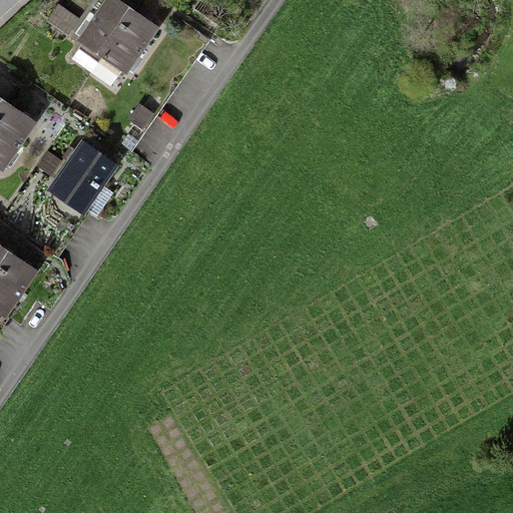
[(91,71),(103,54),(127,72),(158,28),(146,19),(124,4),(118,0),(106,0),(79,38),(85,42),(73,58),(91,71)]
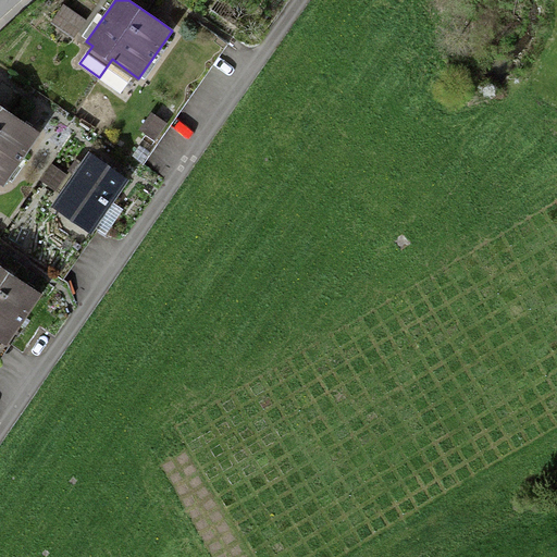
[(88,27),(65,11),(52,29),(75,46),(88,27)]
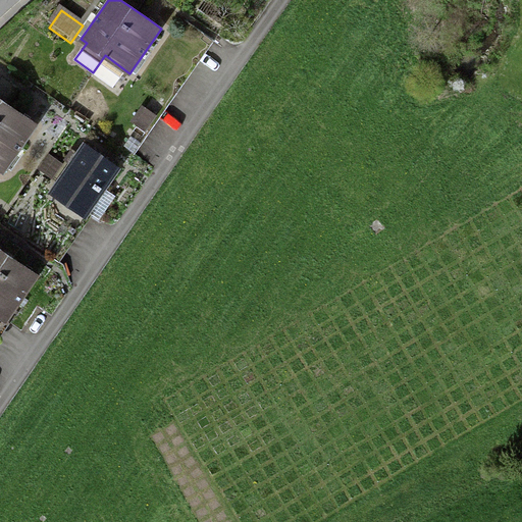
[(0,169),(4,172),(37,122),(28,116),(0,98),(0,169)]
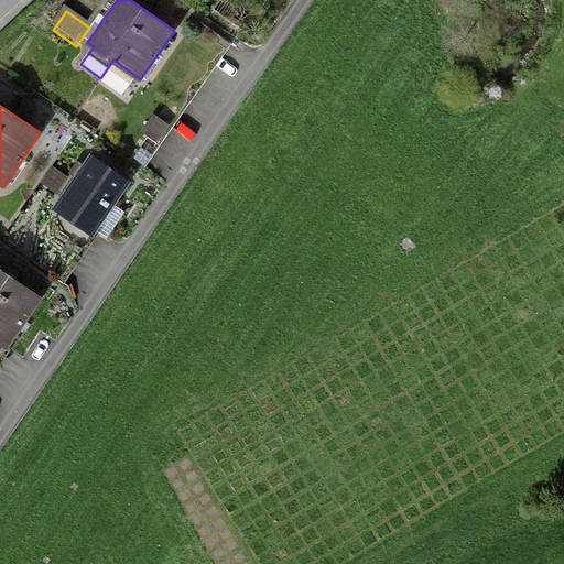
[(57,203),(108,236),(125,210),(112,203),(128,180),(90,154),(57,203)]
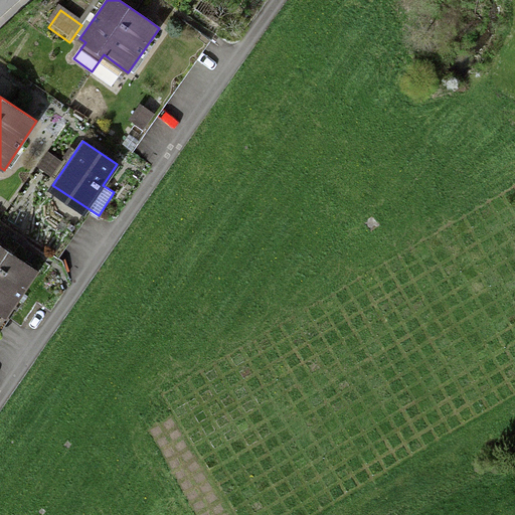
[(63,241),(75,225),(83,213),(58,195),(26,242),(51,260),(55,254),(63,241)]
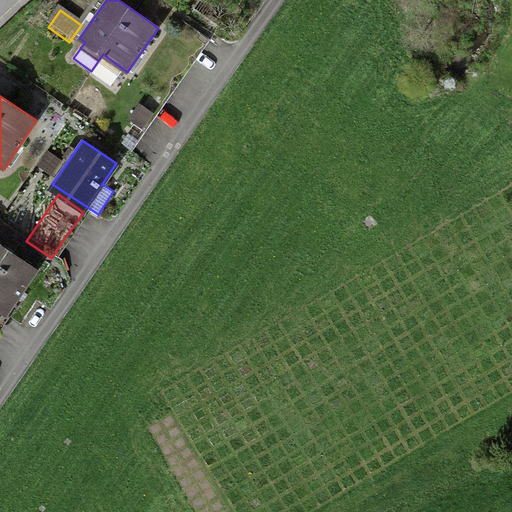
[(24,261),(3,247),(0,244),(0,308),(6,313),(36,269),(24,261)]
